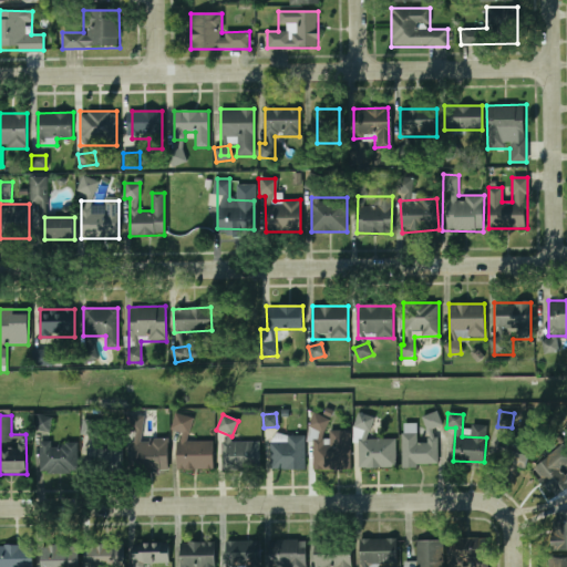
[(53,416),(34,415),(34,431),(52,432),(53,416)]
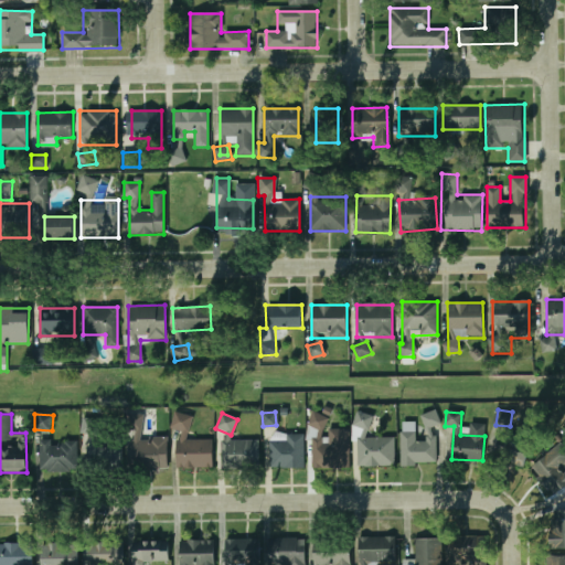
[(213,468),(213,440),(188,439),(188,415),(176,415),(176,468),(213,468)]
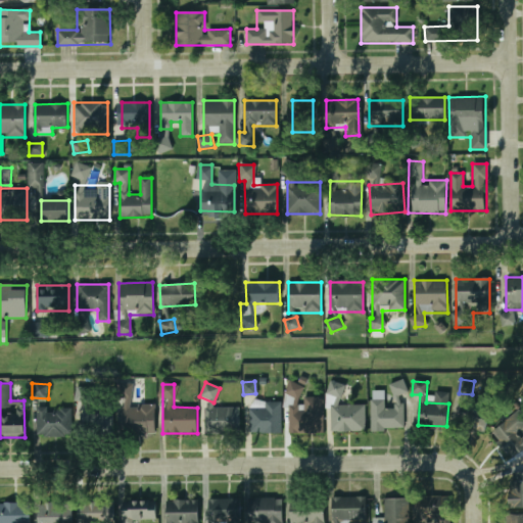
[(92,387),(77,387),(76,401),(91,401),(92,387)]
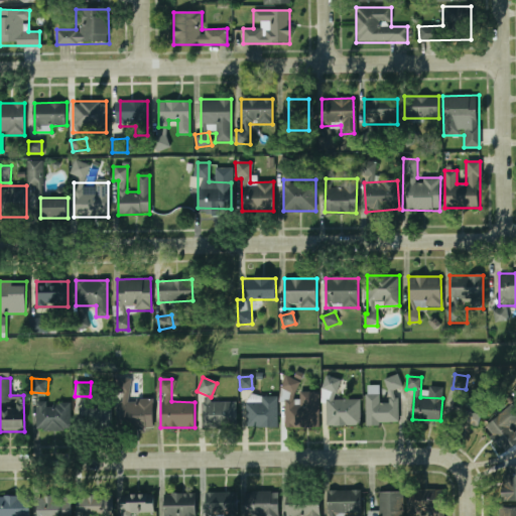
[(318,428),(318,391),(295,391),(295,428),(318,428)]
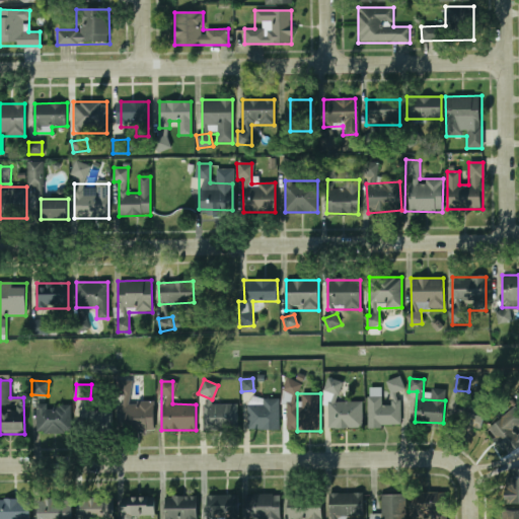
[(454,418),(480,427),(488,404),(462,395),(454,418)]
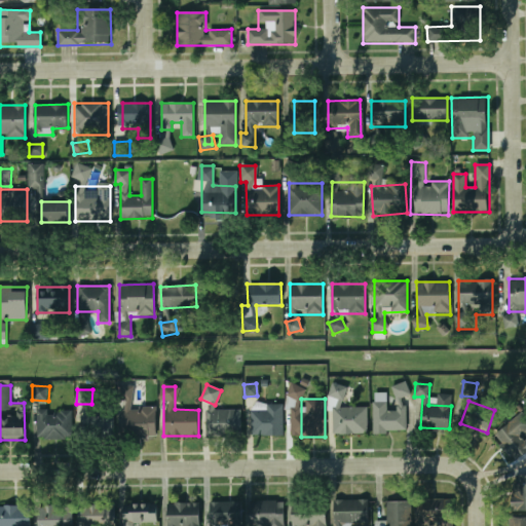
[(387,409),(387,402),(373,402),(373,434),(405,434),(405,409),(387,409)]
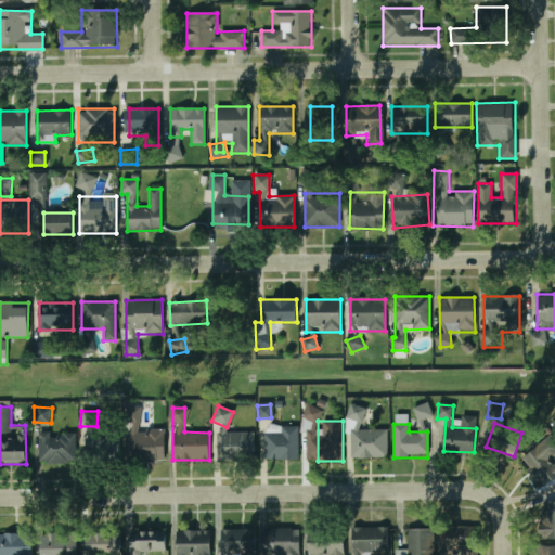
[(266,461),(297,461),(297,426),(266,426),(266,461)]
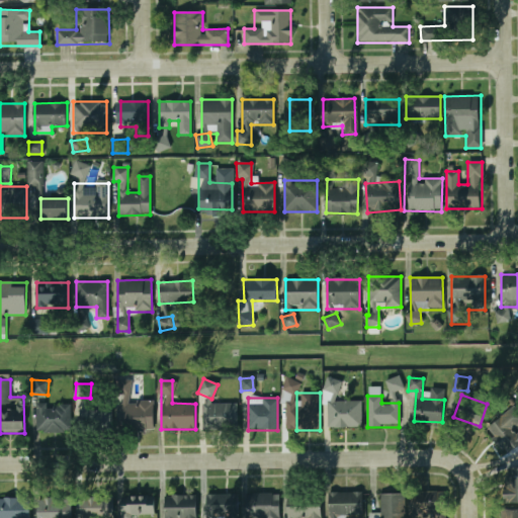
[(89,430),(114,430),(114,401),(89,401),(89,430)]
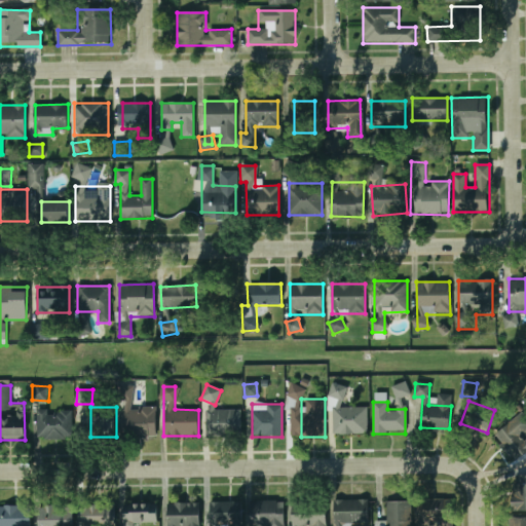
[(156,438),(156,408),(123,408),(123,438),(156,438)]
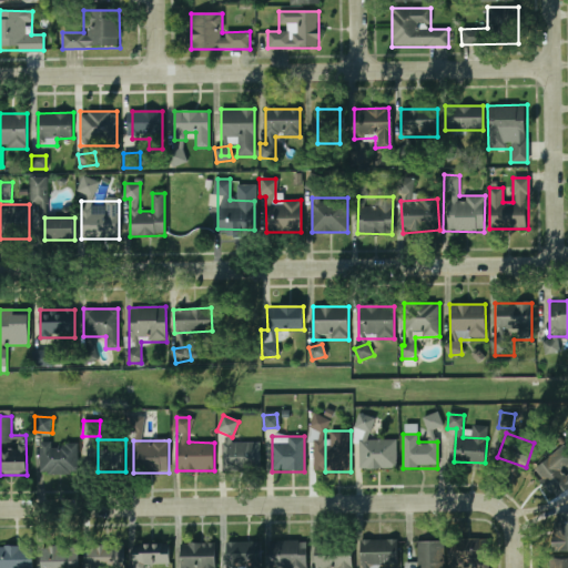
[(397,440),(359,440),(359,469),(397,469),(397,440)]
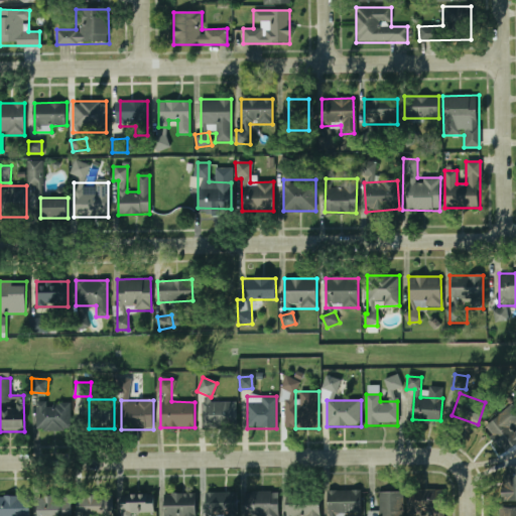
[(236,402),(204,402),(204,426),(236,427),(236,402)]
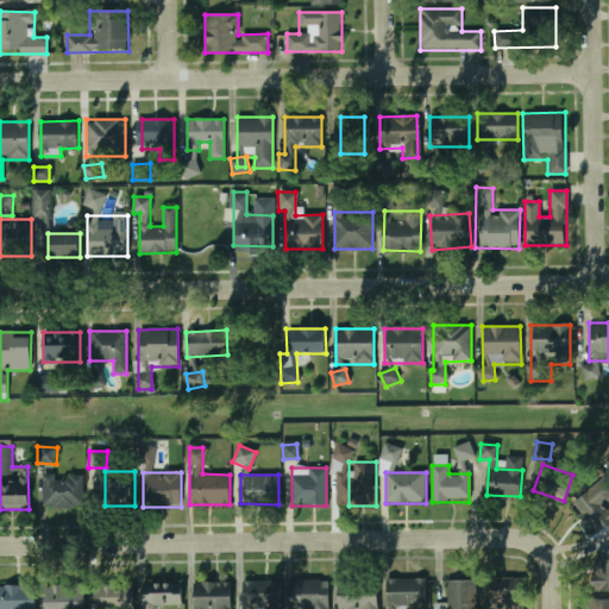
[(43,476),(43,509),(83,509),(83,476),(43,476)]
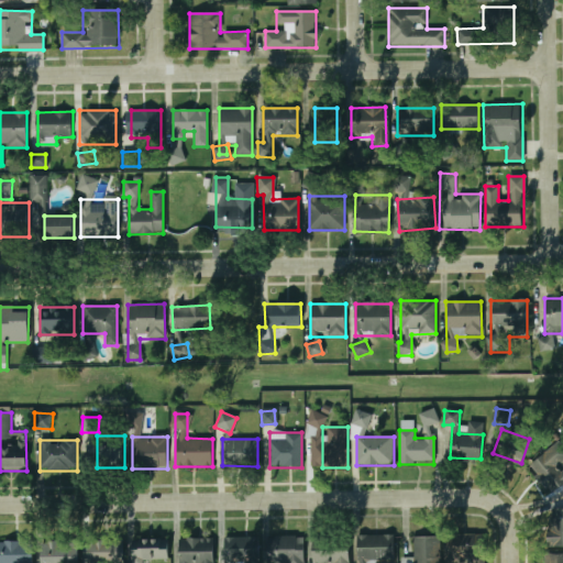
[(562,443),(560,441),(529,466),(552,494),(562,484),(562,443)]
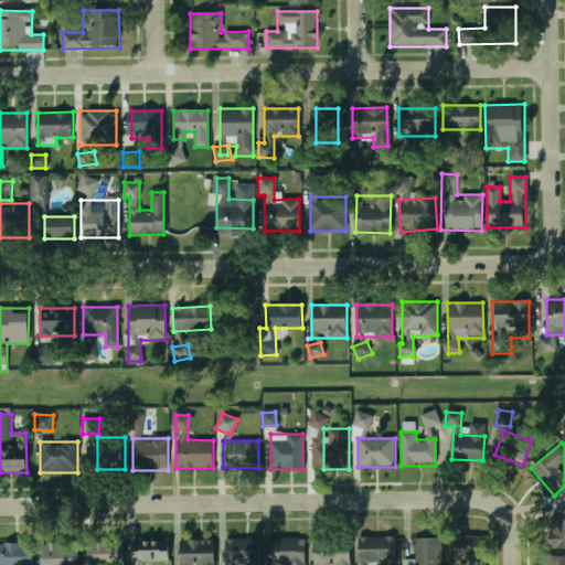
[(551,550),(564,548),(564,511),(550,511),(551,550)]
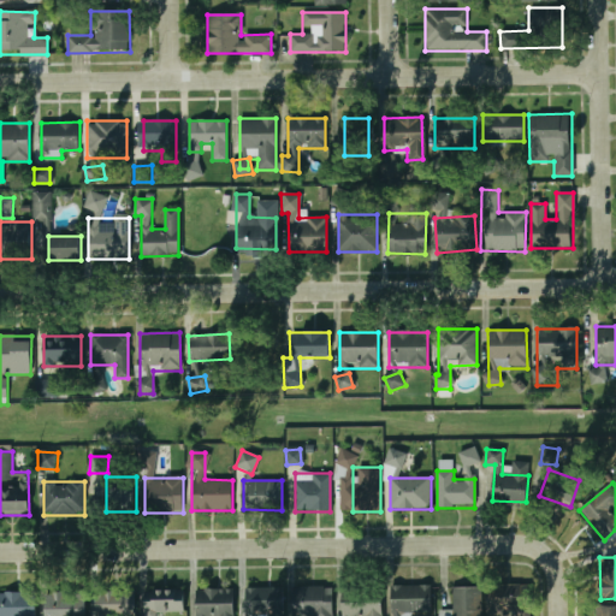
[(431,585),(391,585),(391,612),(431,612),(431,585)]
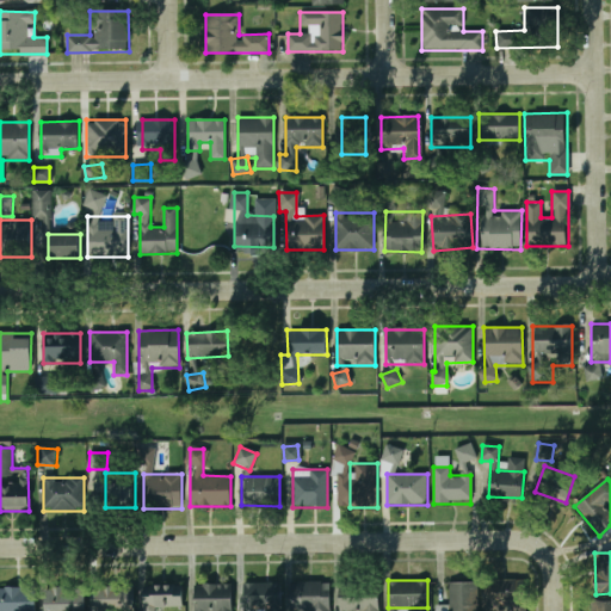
[(482,580),(482,606),(510,606),(510,610),(525,610),(526,580),(482,580)]
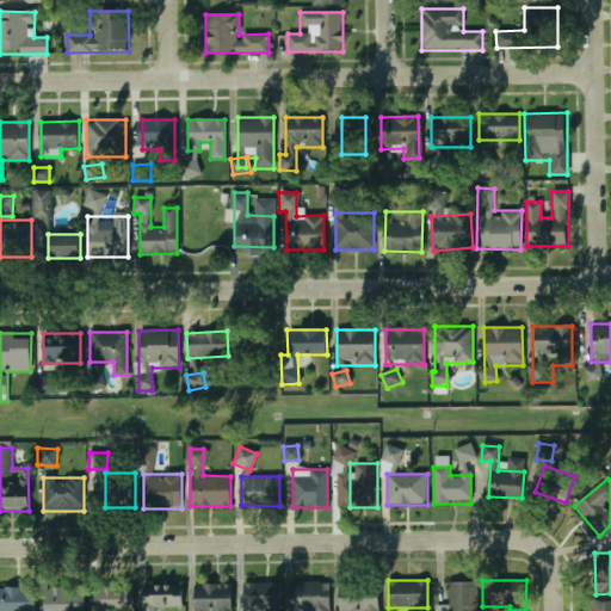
[(328,610),(328,581),(290,581),(290,610),(328,610)]
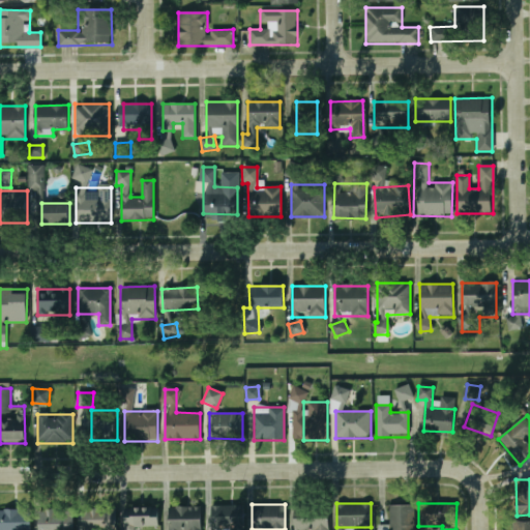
[(243,529),(243,505),(211,505),(211,529),(243,529)]
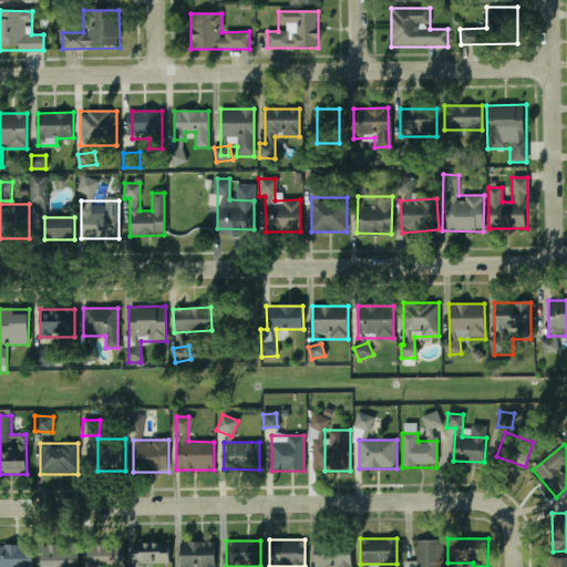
[(315,540),(315,566),(351,566),(351,540),(315,540)]
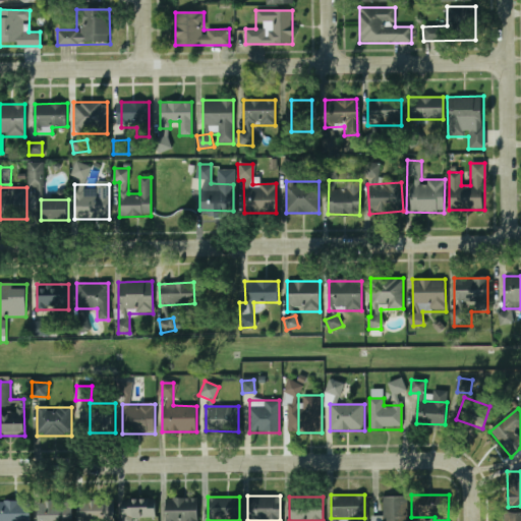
[(406,520),(406,497),(382,497),(382,517),(370,517),(370,520),(406,520)]
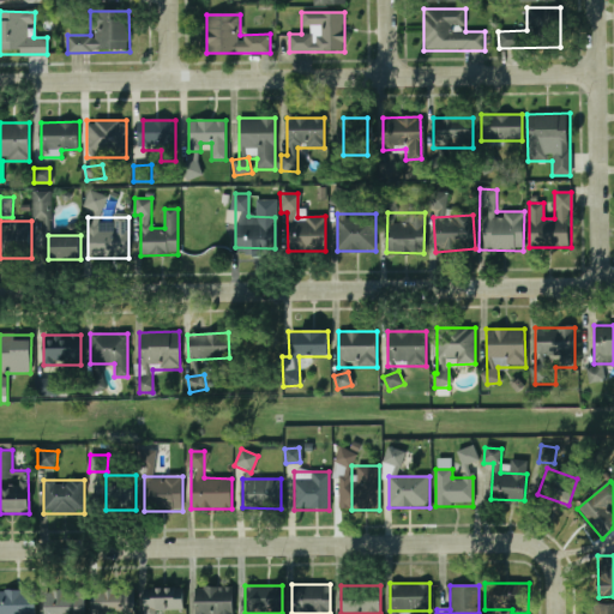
[(234,613),(234,587),(196,587),(196,613),(234,613)]
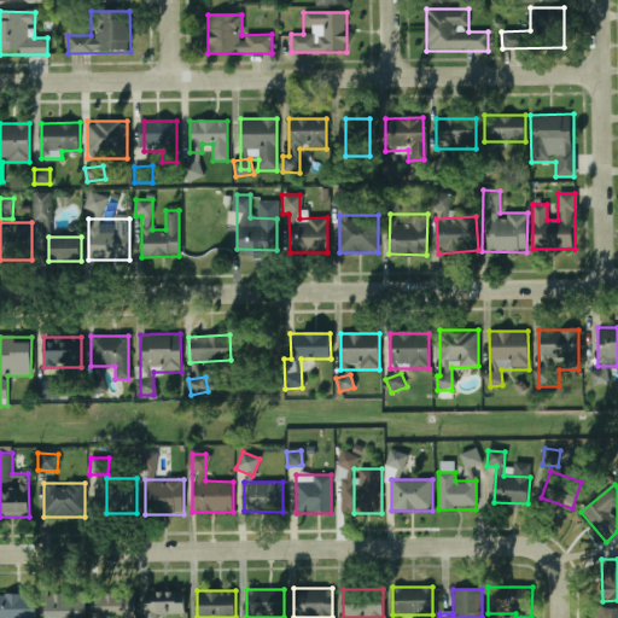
[(186,592),(146,592),(146,616),(185,617),(186,592)]
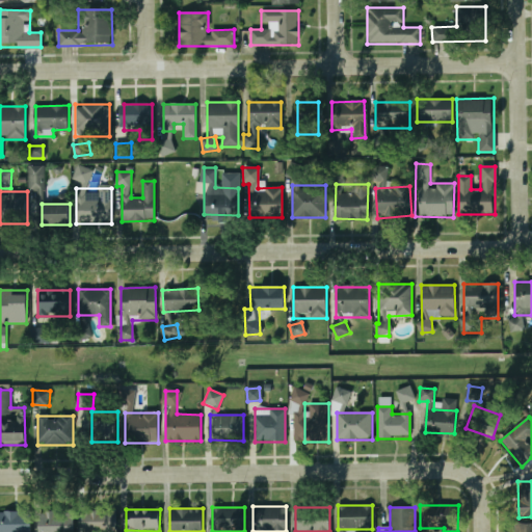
[(31,531),(31,511),(0,511),(0,531),(31,531)]
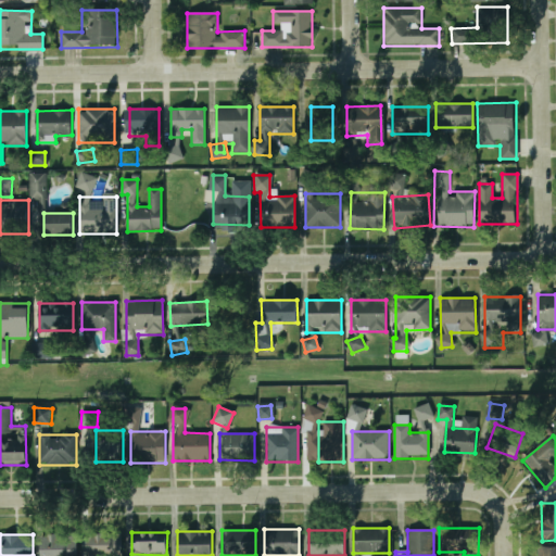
[(39,534),(39,555),(76,555),(76,534),(39,534)]
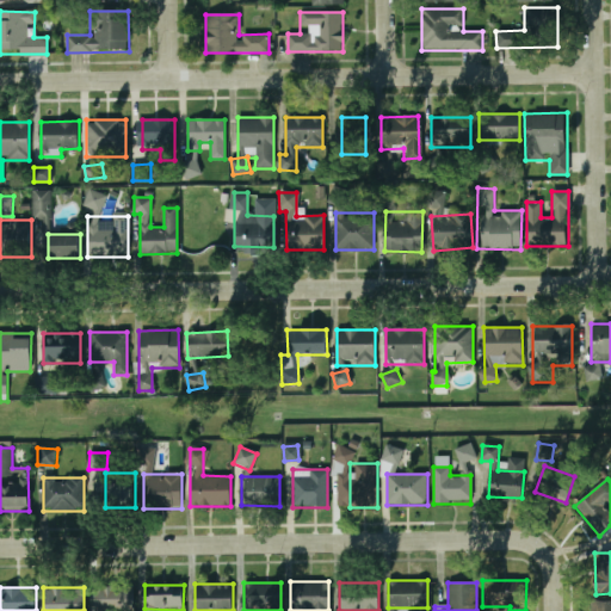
[(135,610),(135,587),(94,587),(94,610),(135,610)]
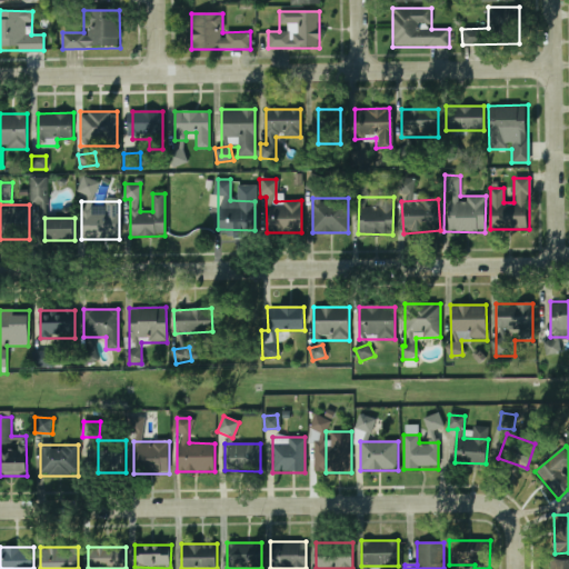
[(568,568),(568,559),(551,559),(550,568),(568,568)]
